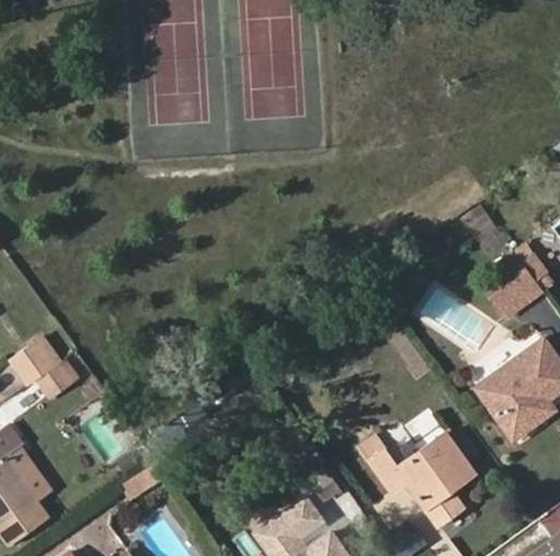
[(513,252),(500,263),(506,273),(521,263),(513,252)]
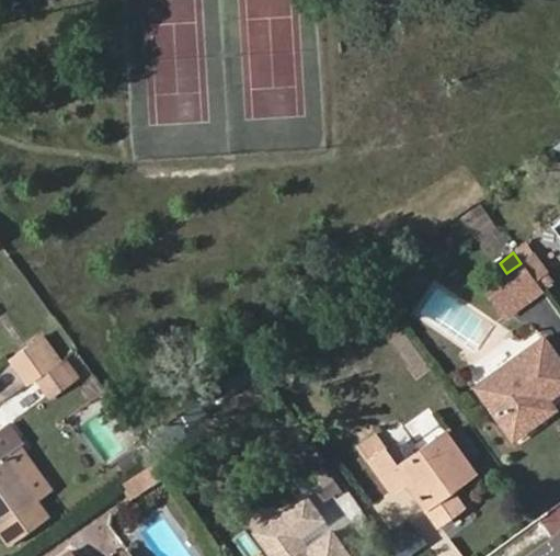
[(541,292),(552,284),(532,256),(521,263),(541,292)]
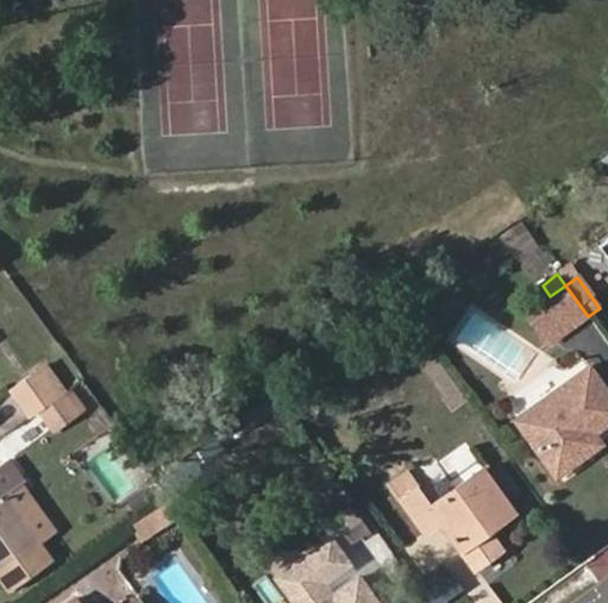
[(565,335),(588,316),(565,286),(550,296),(528,313),(540,328),(552,320),(564,334),(565,335)]
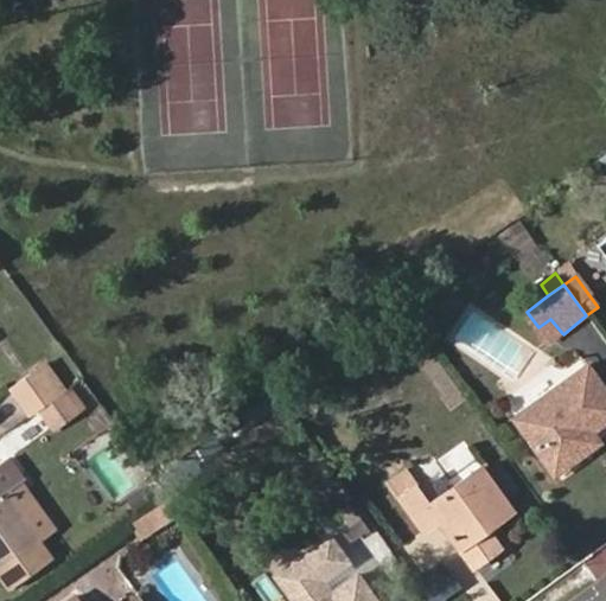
[(538,327),(549,343),(562,333),(550,319),(538,327)]
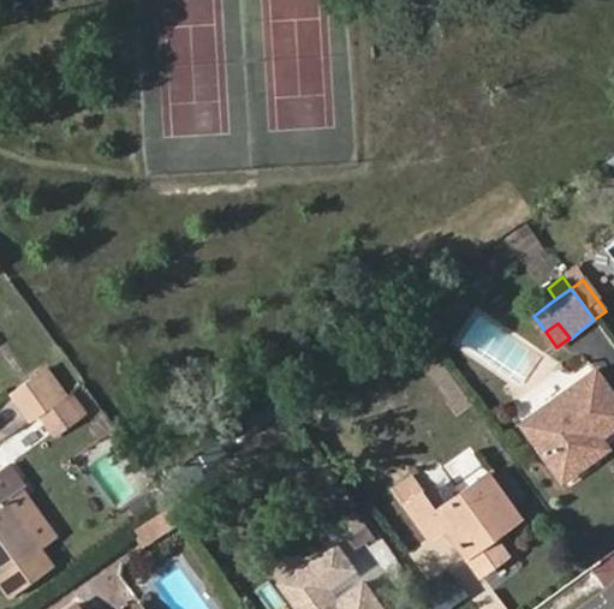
[(61,402),(69,398),(48,370),(41,375),(61,402)]
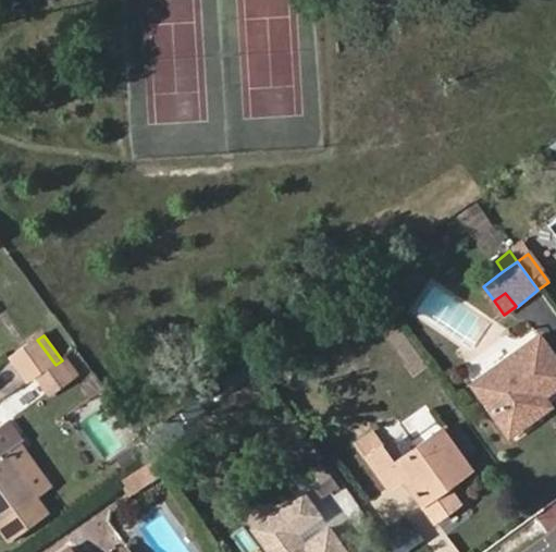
[(555,360),(539,339),(471,388),(508,440),(544,414),(535,402),(545,395),(555,387),(555,360)]
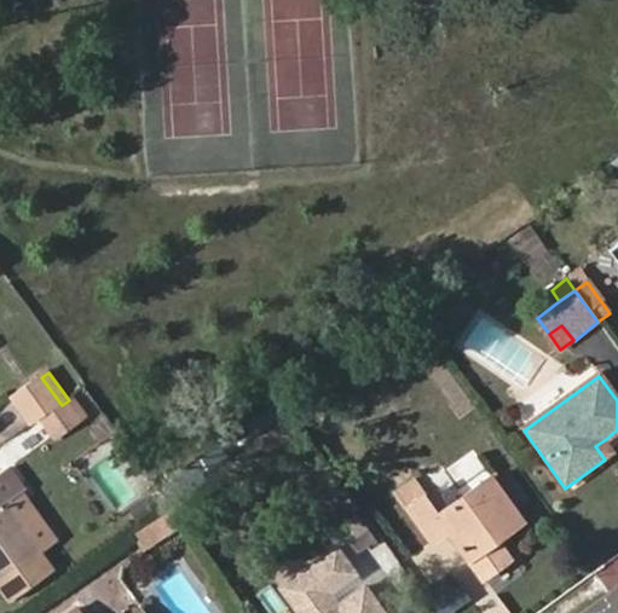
[(41,377),(15,397),(34,424),(62,405),(41,377)]
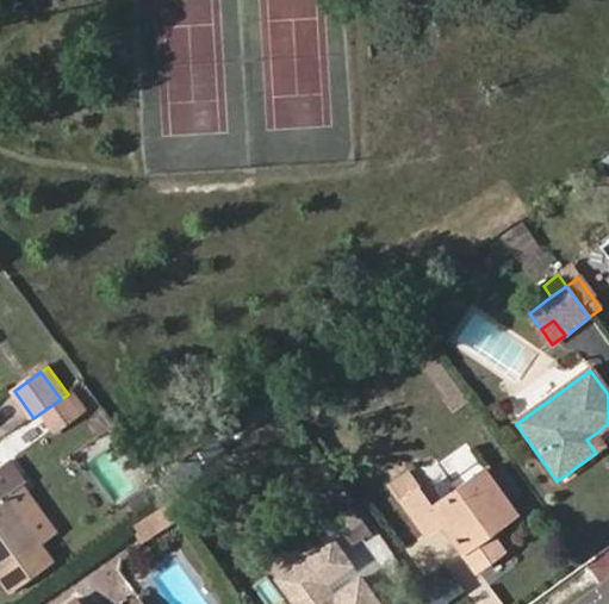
[(87,419),(72,398),(48,415),(63,436),(87,419)]
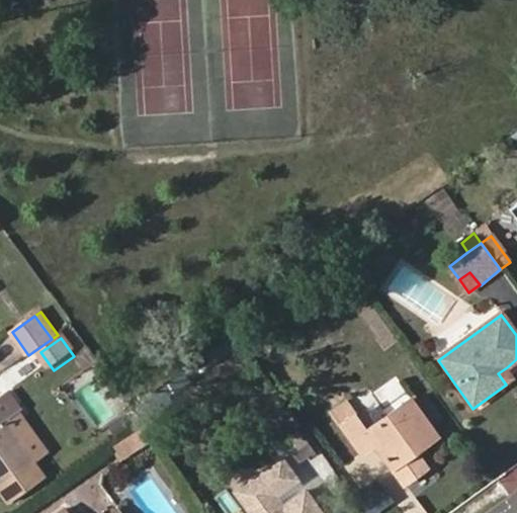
[(506,385),(515,378),(507,367),(498,373),(506,385)]
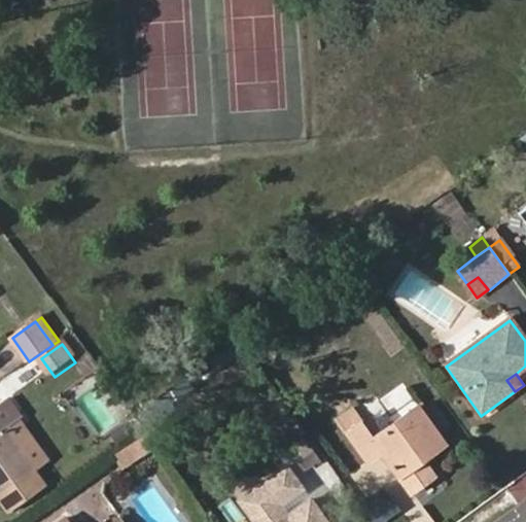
[(23,415),(7,397),(0,403),(0,507),(5,515),(45,485),(36,473),(50,461),(18,420),(23,415)]
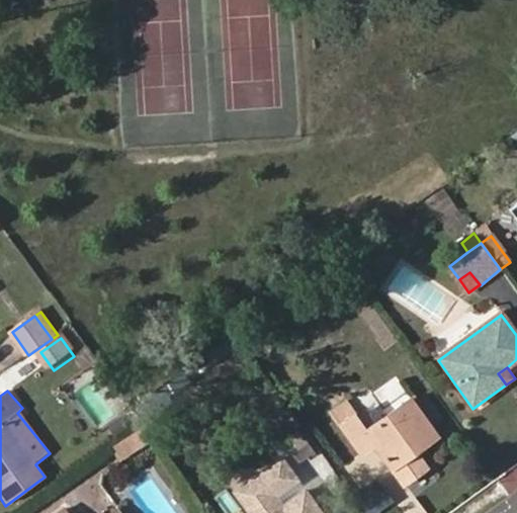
[(368,429),(346,401),(332,411),(365,457),(376,450),(394,473),(414,459),(409,451),(436,430),(413,399),(368,429)]
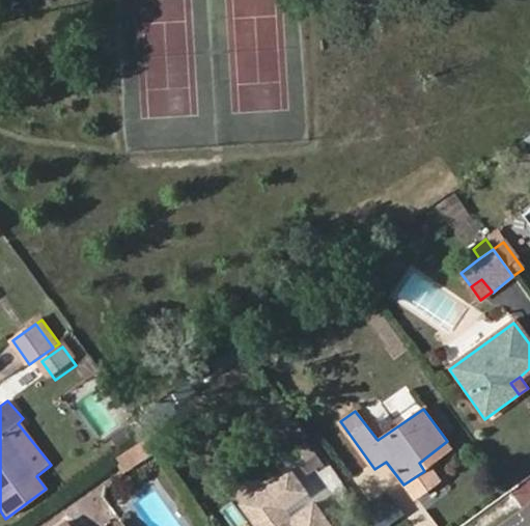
[(159,448),(148,433),(114,458),(124,474),(159,448)]
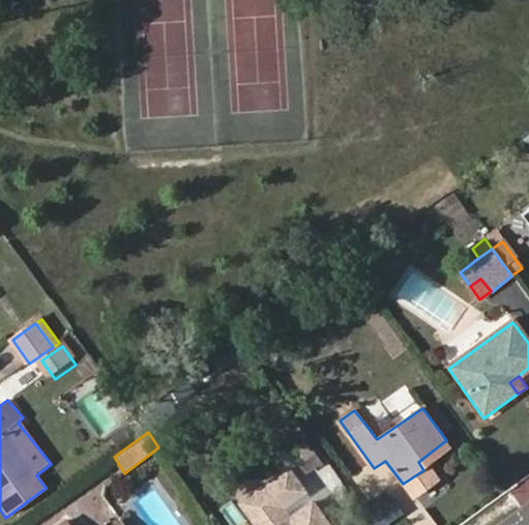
[(322,462),(303,438),(288,449),(304,473),(322,462)]
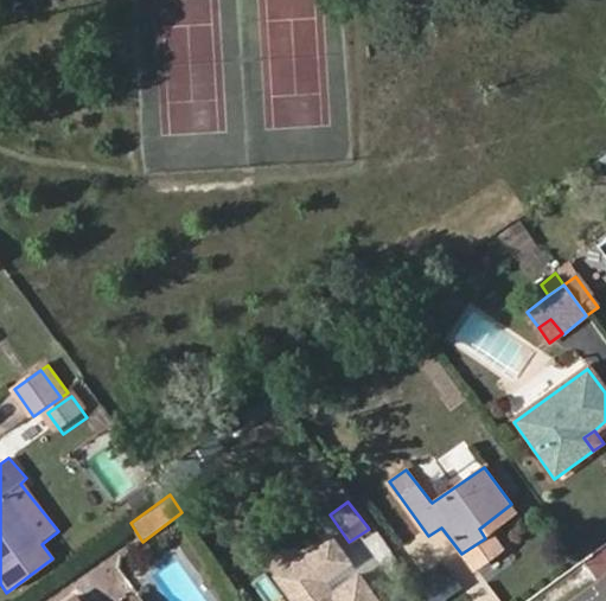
[(485,538),(520,513),(511,504),(479,529),(485,538)]
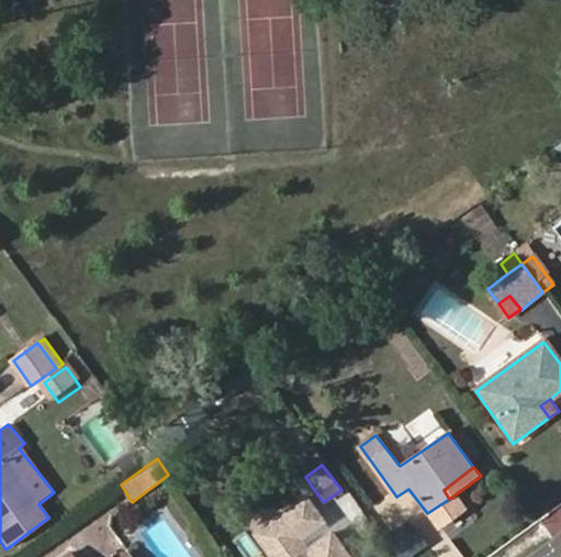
[(307,552),(296,538),(273,556),(349,556),(333,534),(307,552)]
